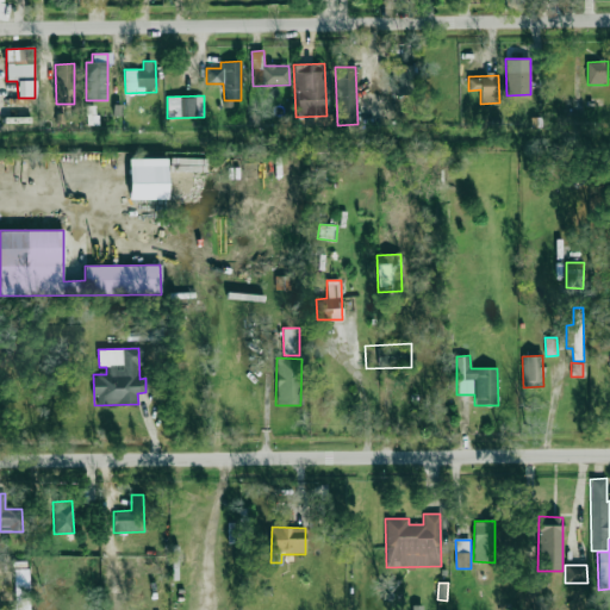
[(0,609),(29,609),(30,597),(14,597),(14,609),(0,609)]
